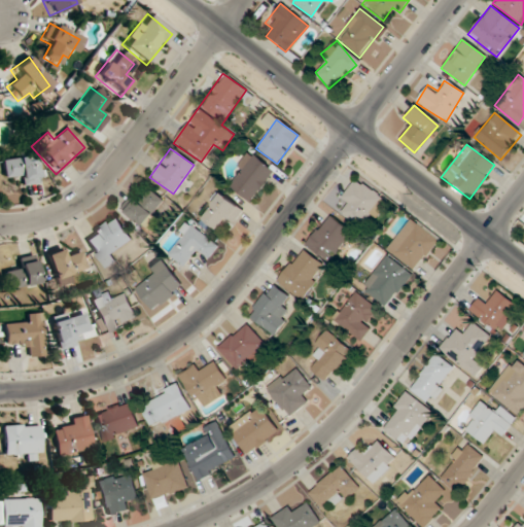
[(222,184),(249,203),(273,171),(247,151),(222,184)]
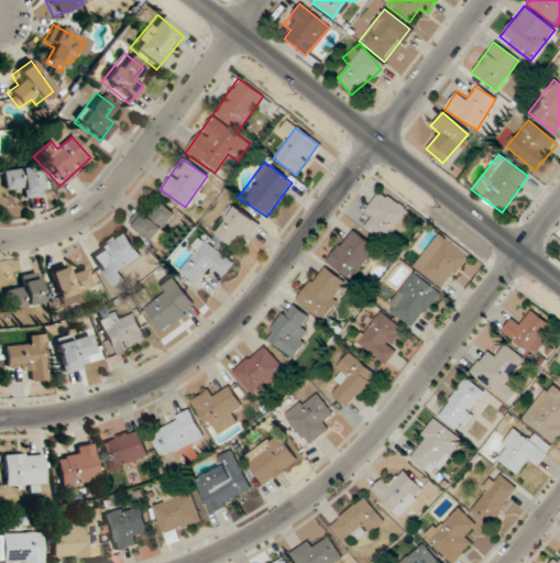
[(15,200),(39,195),(31,165),(0,173),(0,177),(3,191),(13,189),(15,200)]
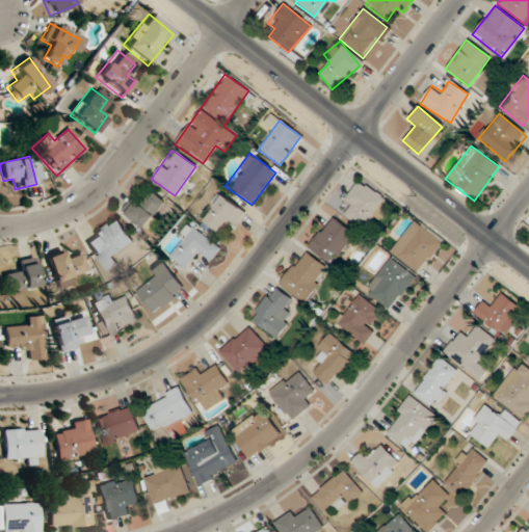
[(343,201),(350,207),(343,216),(365,232),(387,202),(358,180),(343,201)]
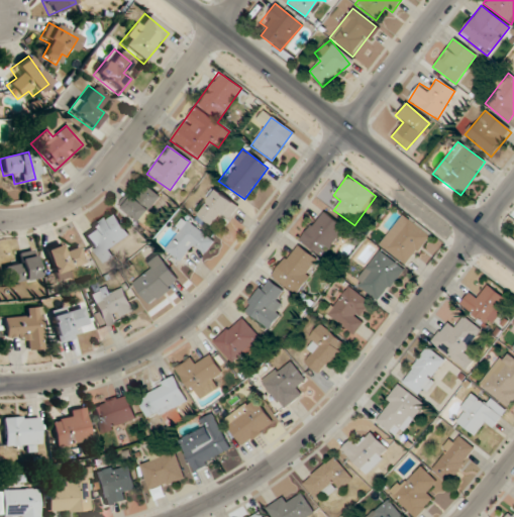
[(116,205),(139,224),(161,198),(144,185),(134,196),(128,191),(116,205)]
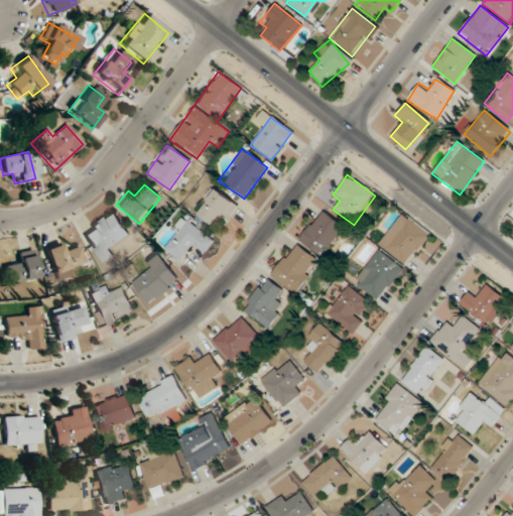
[(216,217),(223,222),(236,206),(215,189),(195,214),(209,225),(216,217)]
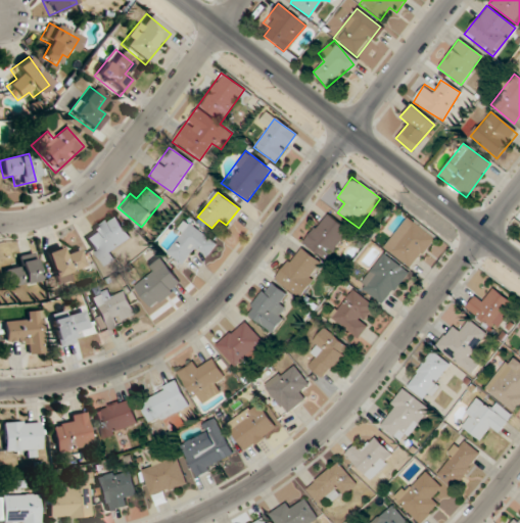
[(326,262),(347,230),(323,212),(301,244),(326,262)]
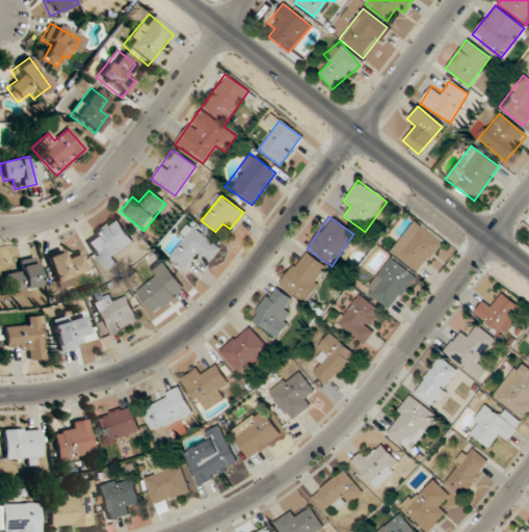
[(114,254),(131,241),(114,218),(81,242),(103,271),(118,260),(114,254)]
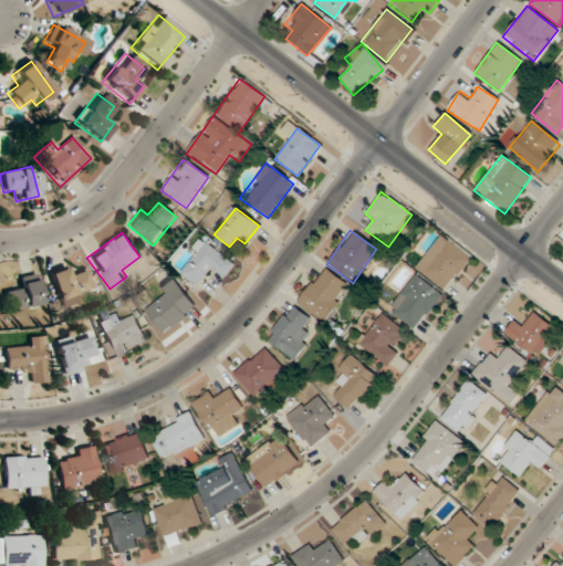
[(471,257),(440,233),(414,269),(444,292),(471,257)]
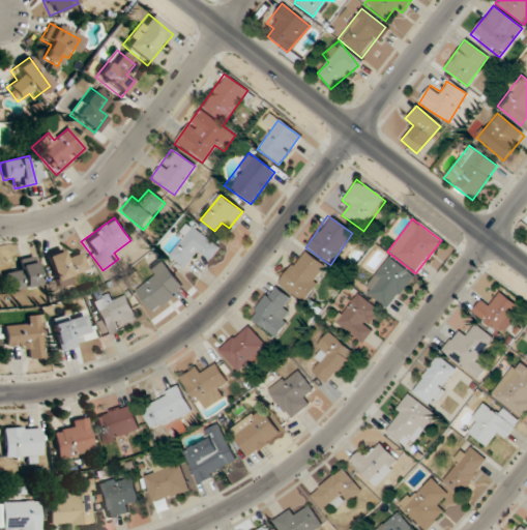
[(218,246),(186,224),(164,255),(185,271),(197,255),(207,262),(218,246)]
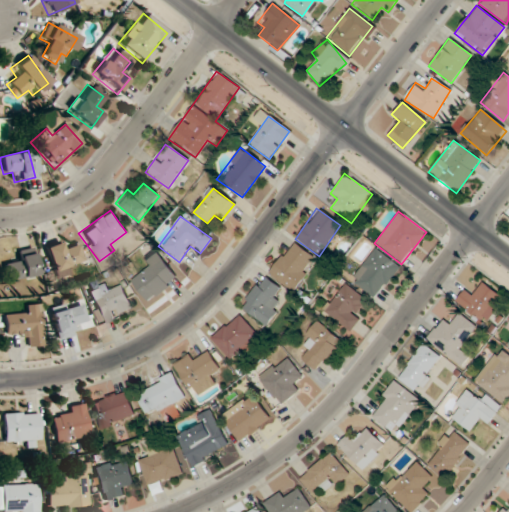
[(43,248),(53,278),(73,271),(70,263),(80,260),(76,247),(65,251),(62,242),(43,248)]
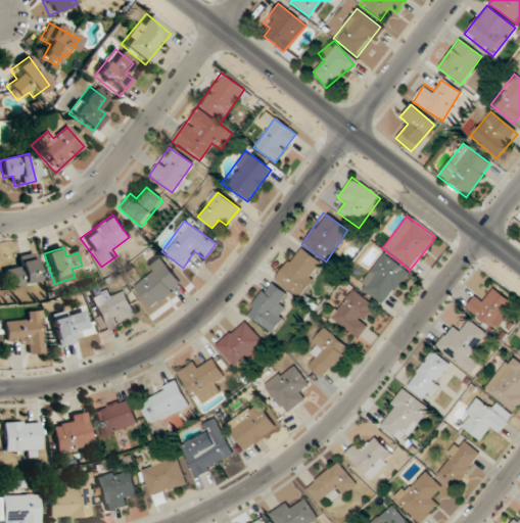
[(323,267),(299,247),(273,279),(295,298),(323,267)]
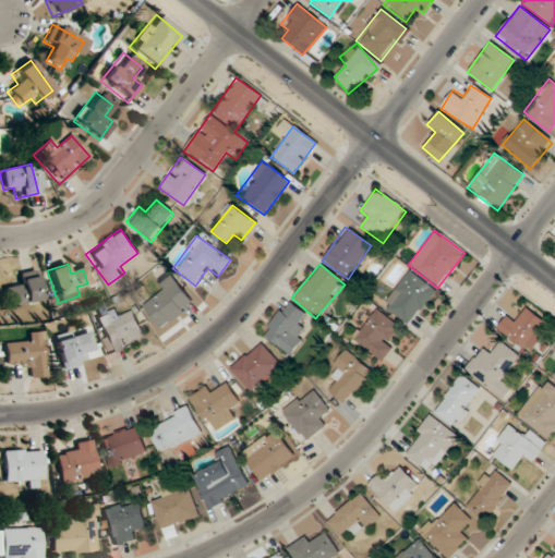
[(435,291),(409,270),(382,305),(409,326),(435,291)]
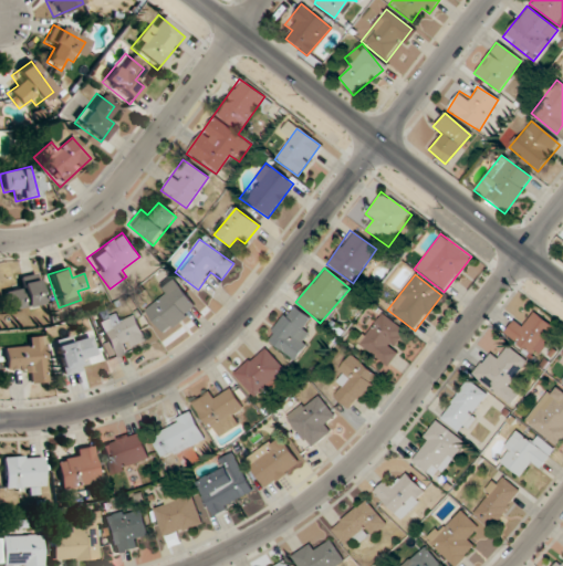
[(4,311),(38,305),(33,275),(20,279),(21,287),(1,291),(4,311)]
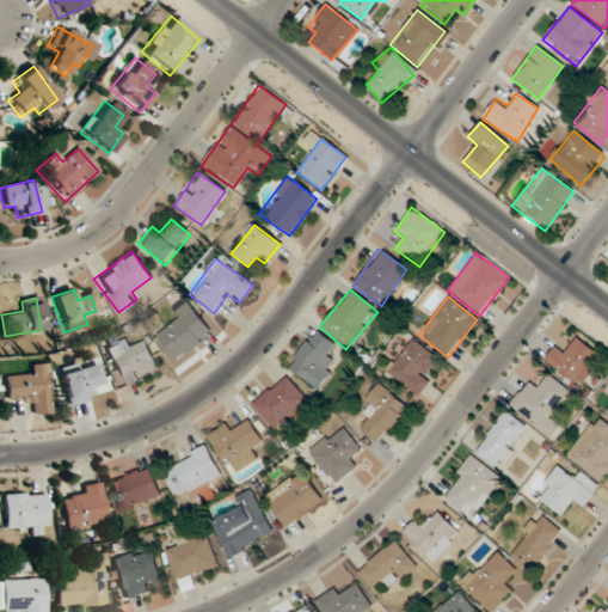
[(174,362),(210,334),(188,305),(151,334),(174,362)]
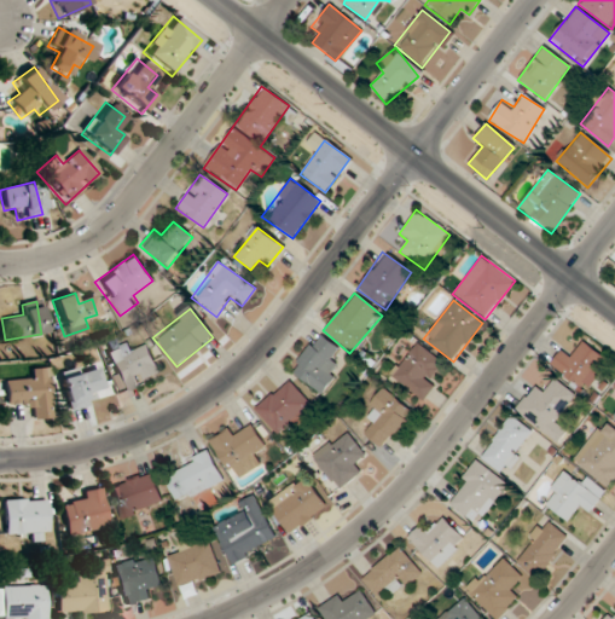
[(335,375),(325,369),(338,350),(317,334),(288,372),(320,395),(335,375)]
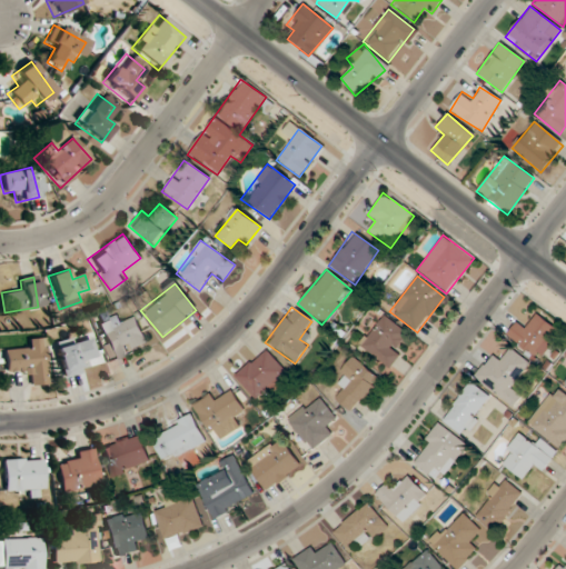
[(132,313),(97,328),(110,360),(147,346),(132,313)]
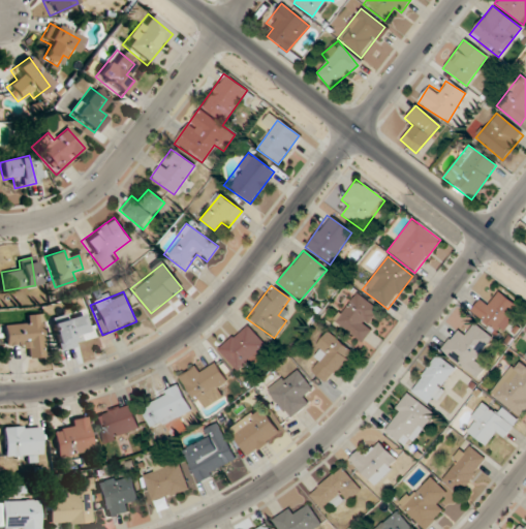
[(483,297),(470,311),(499,335),(520,310),(498,291),(489,302),(483,297)]
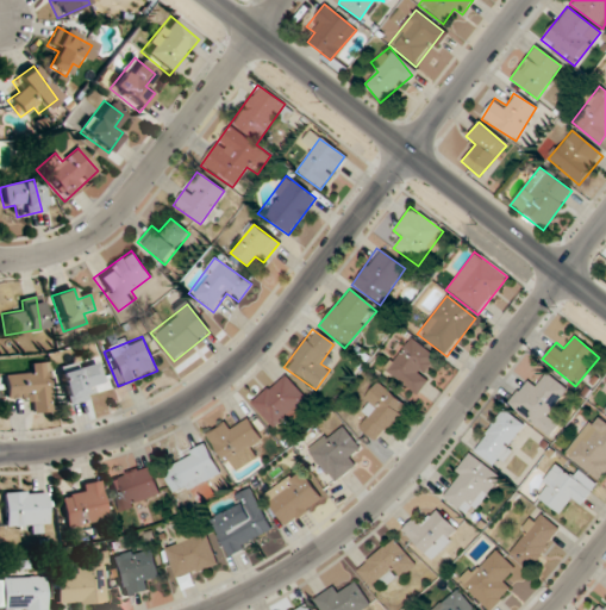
[(414,396),(441,362),(408,337),(382,371),(414,396)]
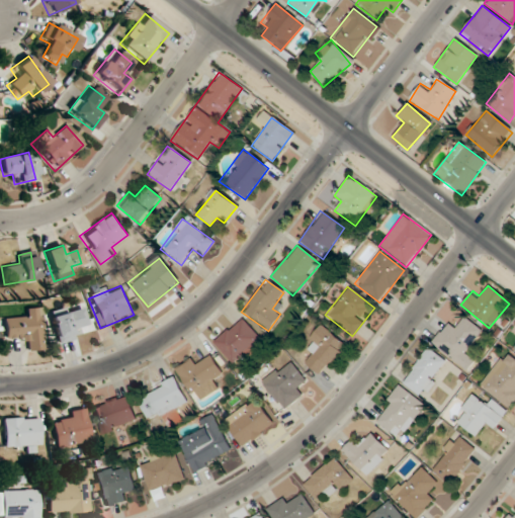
[(57,345),(76,340),(73,330),(85,326),(79,305),(48,314),(57,345)]
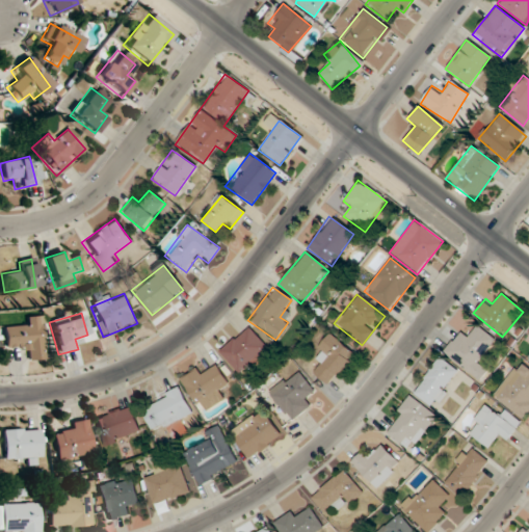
[(2,329),(3,350),(23,349),(24,361),(43,358),(40,316),(22,318),(22,328),(2,329)]
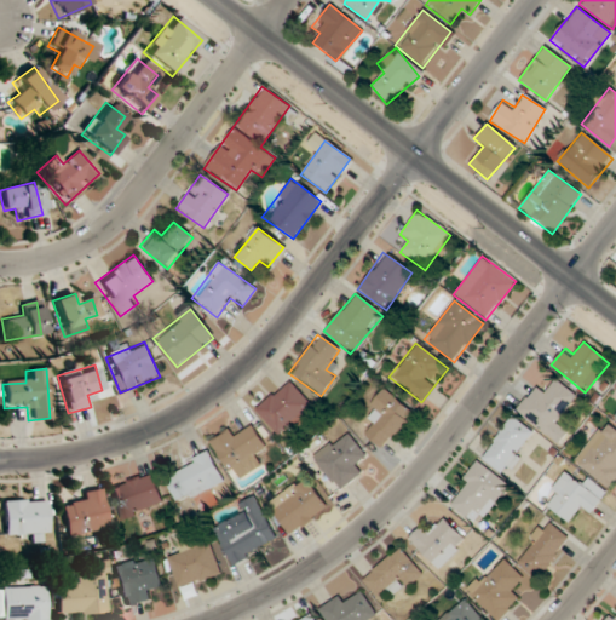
[(251,412),(277,438),(311,406),(286,379),(251,412)]
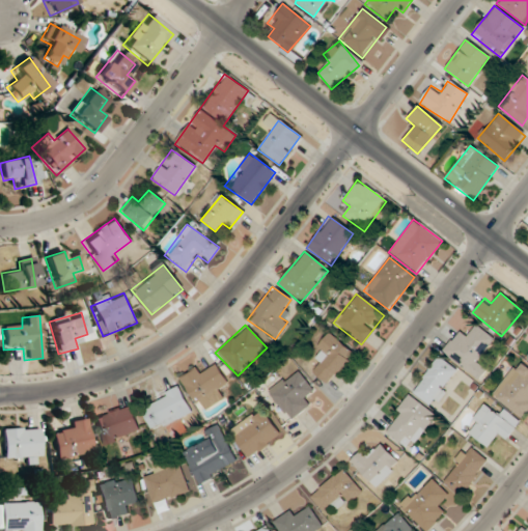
[(478,361),(494,340),(475,325),(467,335),(460,329),(440,353),(476,381),(487,368),(478,361)]
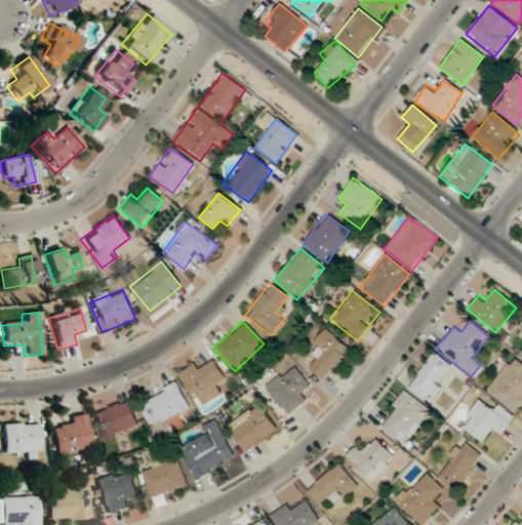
[(318,358),(308,364),(316,377),(348,360),(331,330),(310,342),(318,358)]
